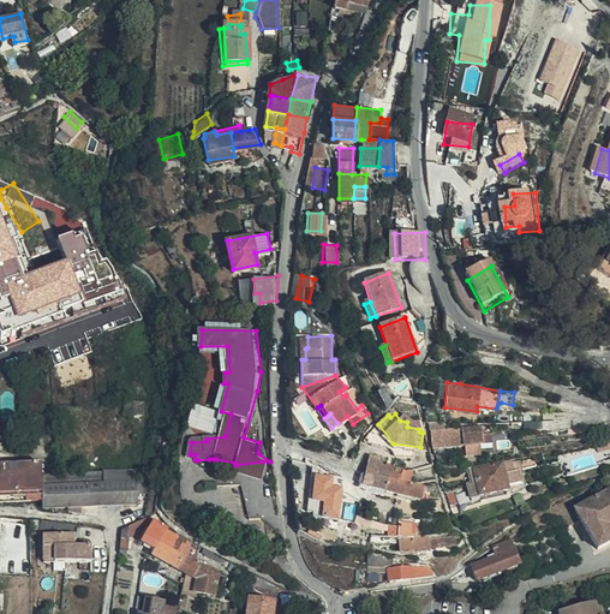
[(256,434),(259,423),(252,421),(250,431),(256,434)]
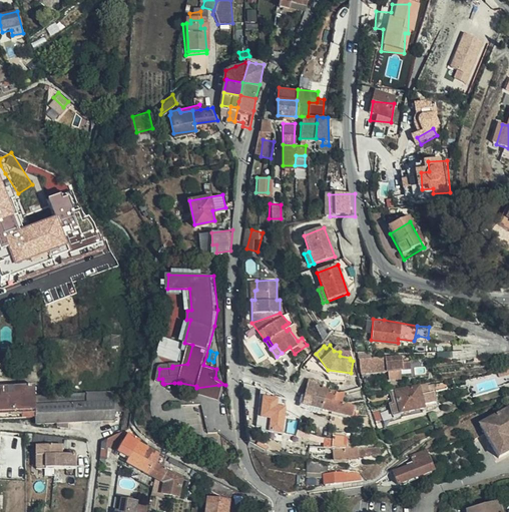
[(386,355),(360,358),(362,367),(366,367),(366,372),(388,370),(398,369),(412,367),(411,360),(402,361),(402,357),(386,359),(386,355)]
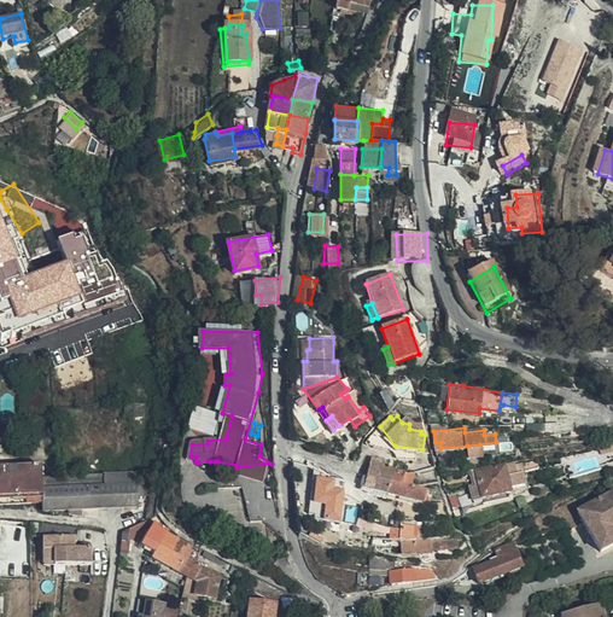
[(479,444),(467,446),(467,459),(480,457),(479,444)]
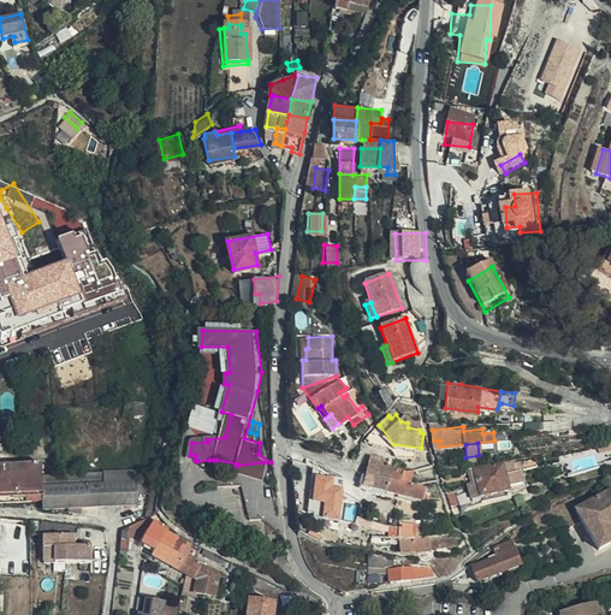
[(378,463),(379,457),(372,456),(371,461),(368,461),(362,484),(375,488),(386,490),(391,467),(383,465),(378,463)]
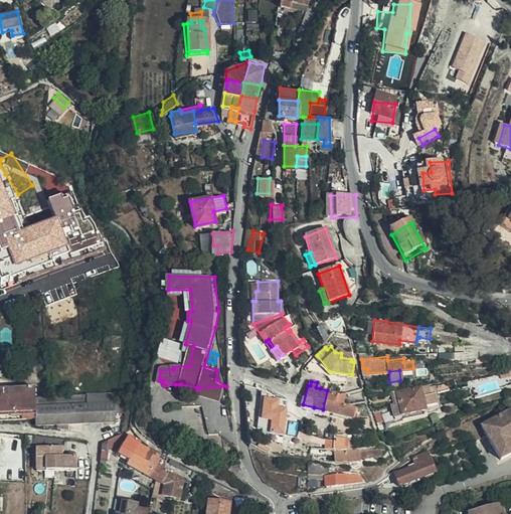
[(428,382),(420,384),(422,392),(430,391),(428,382)]
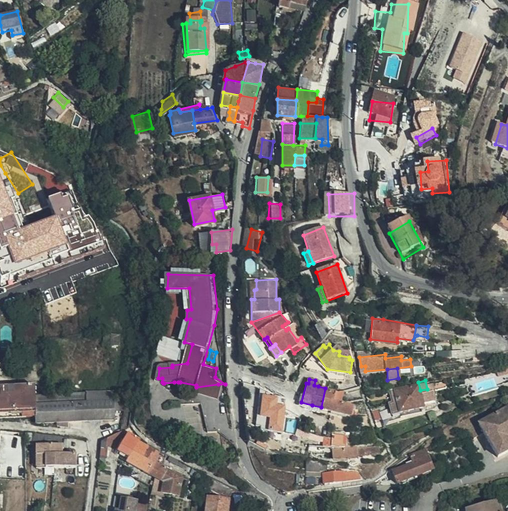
[(401,410),(423,404),(420,390),(418,382),(396,388),(401,410)]
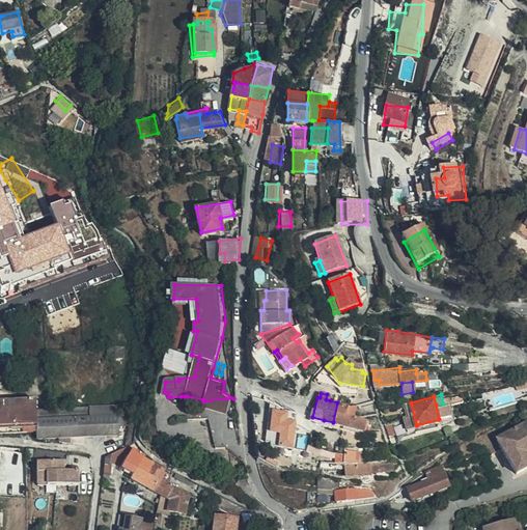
[(34,398),(25,399),(25,428),(36,428),(36,436),(57,435),(57,439),(70,441),(70,435),(84,435),(115,434),(115,416),(35,418),(34,398)]
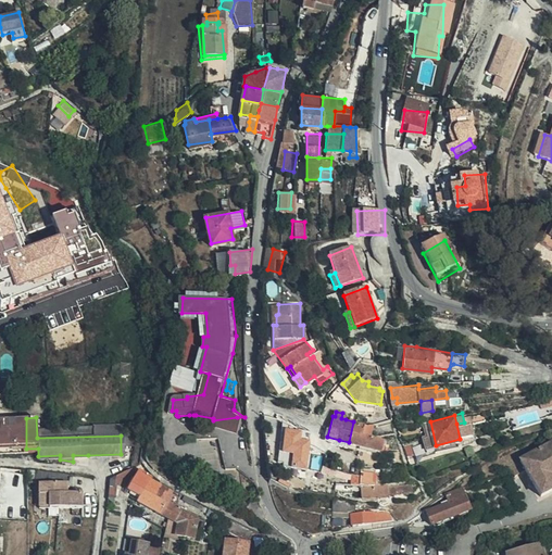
[(212,423),(214,424),(237,431),(245,417),(237,417),(213,420),(212,423)]
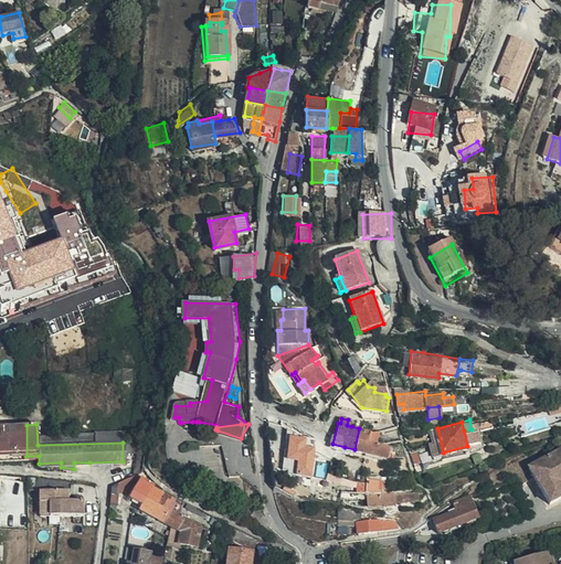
[(0,457),(27,456),(27,425),(0,426),(0,457)]
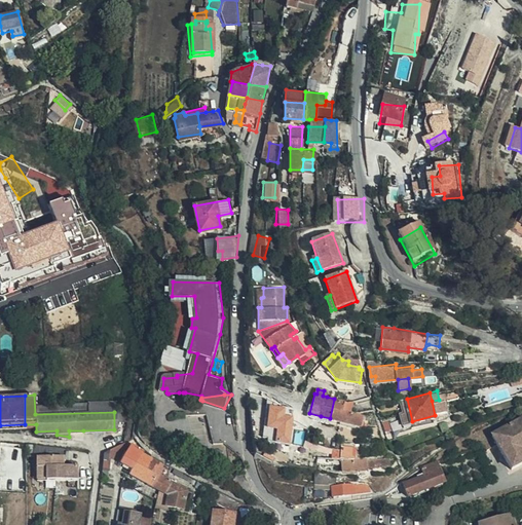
[(334,399),(330,418),(338,419),(358,425),(363,426),(367,415),(350,411),(353,402),(345,400),(345,402),(334,399)]
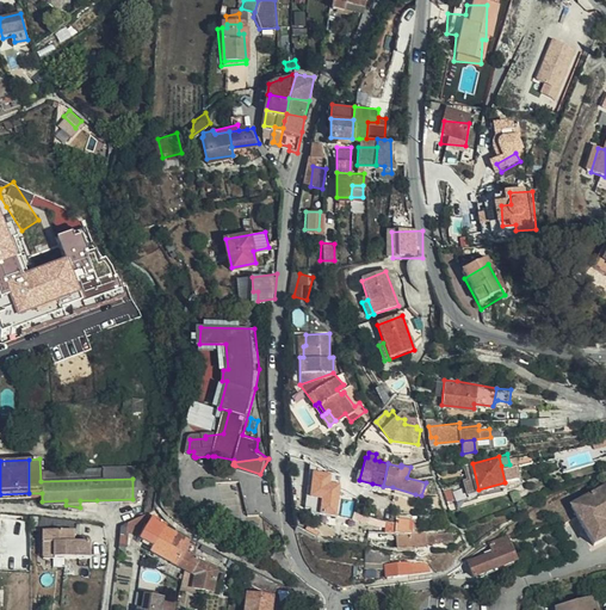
[(336,488),(345,473),(329,464),(321,480),(336,488)]
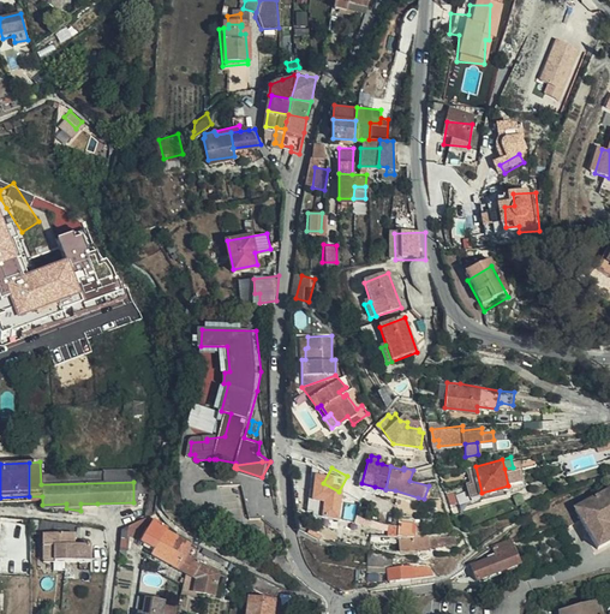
[(609,493),(578,512),(602,556),(609,552),(609,493)]
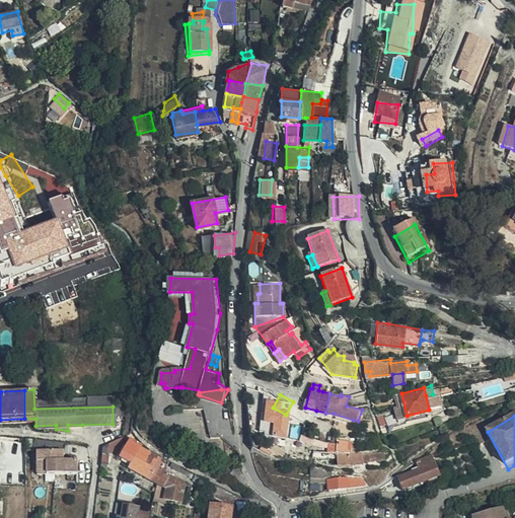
[(130,467),(137,471),(147,452),(141,448),(141,446),(129,440),(125,434),(113,440),(109,447),(120,453),(119,454),(133,461),(130,467)]
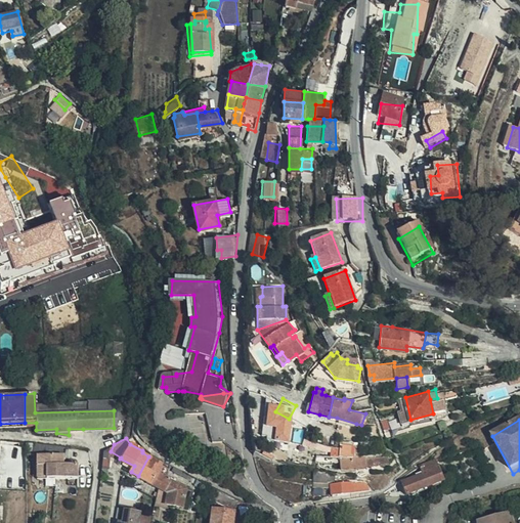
[(70,446),(34,442),(33,454),(38,454),(70,454),(70,446)]
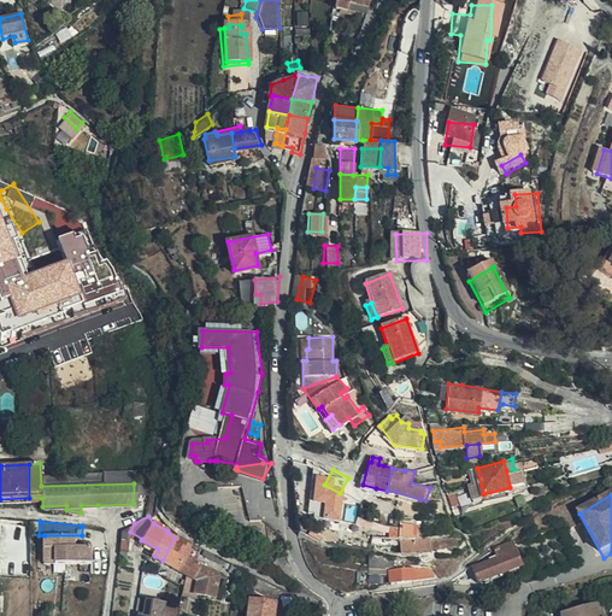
[(82,535),(45,535),(46,564),(94,563),(94,547),(82,547),(82,535)]
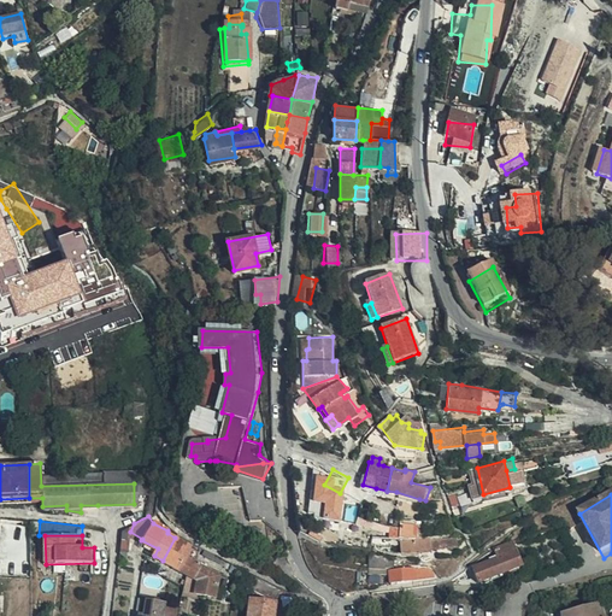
[(421,535),(416,537),(416,540),(400,541),(401,552),(418,551),(421,535)]
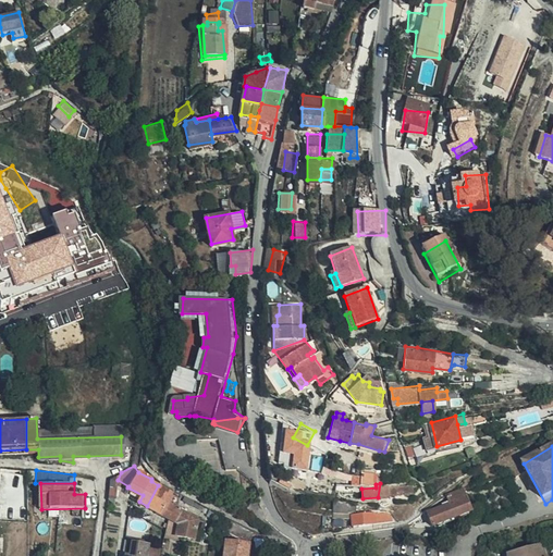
[(380,483),(378,497),(386,496),(386,495),(397,494),(397,490),(403,490),(404,493),(412,492),(410,483),(384,486),(384,483),(380,483)]
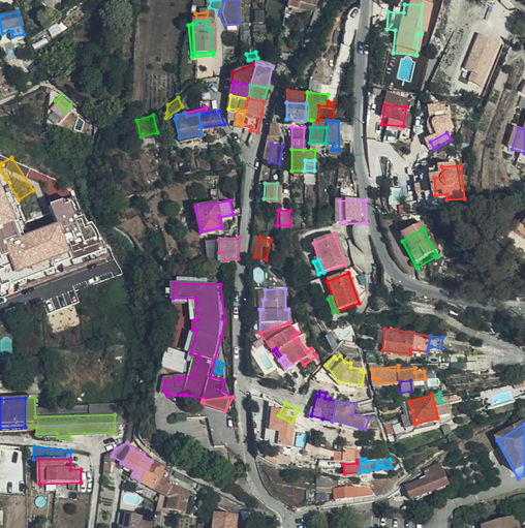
[(150,461),(140,480),(159,492),(171,497),(167,509),(184,513),(187,492),(164,482),(171,471),(161,466),(156,464),(150,461)]
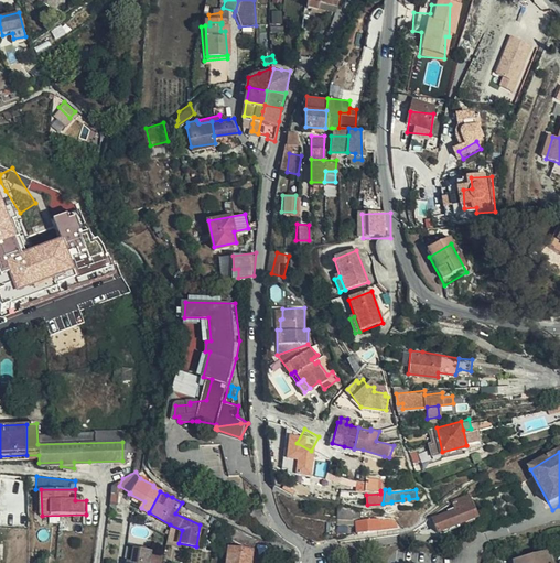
[(481,518),(472,496),(455,504),(460,512),(438,521),(442,533),(481,518)]
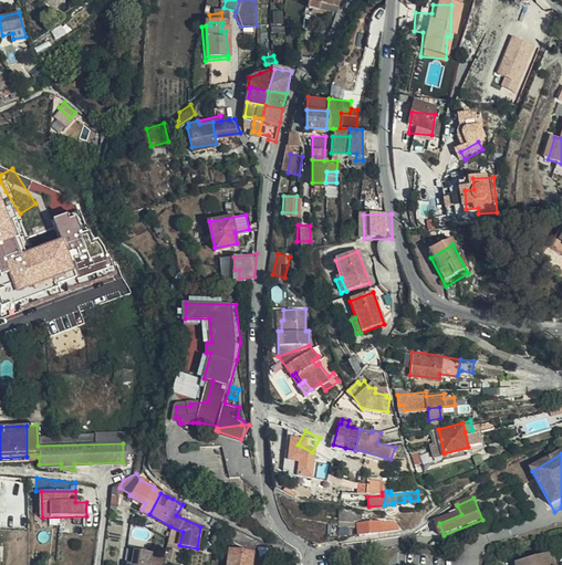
[(342,505),(328,503),(326,513),(341,515),(342,505)]
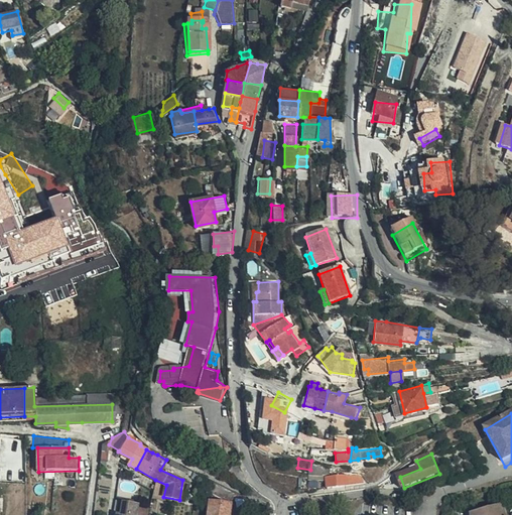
[(311,461),(310,470),(320,472),(321,462),(311,461)]
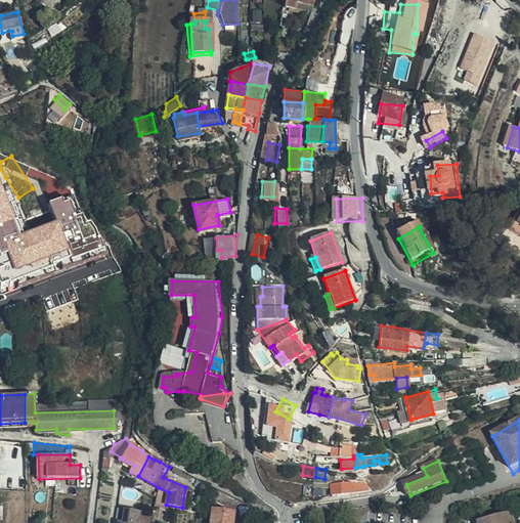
[(333,481),(334,491),(341,490),(352,489),(351,479),(333,481)]
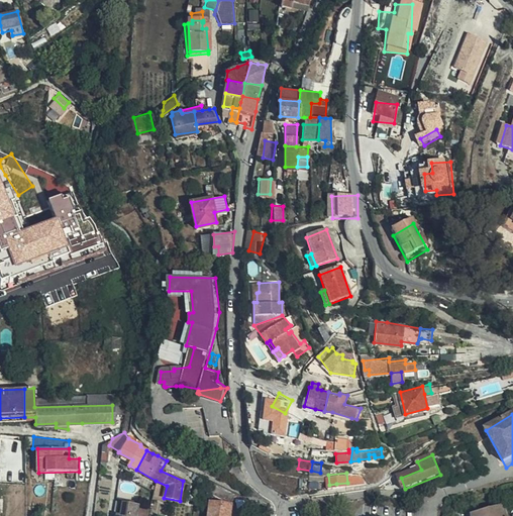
[(299,492),(308,489),(310,476),(302,475),(299,492)]
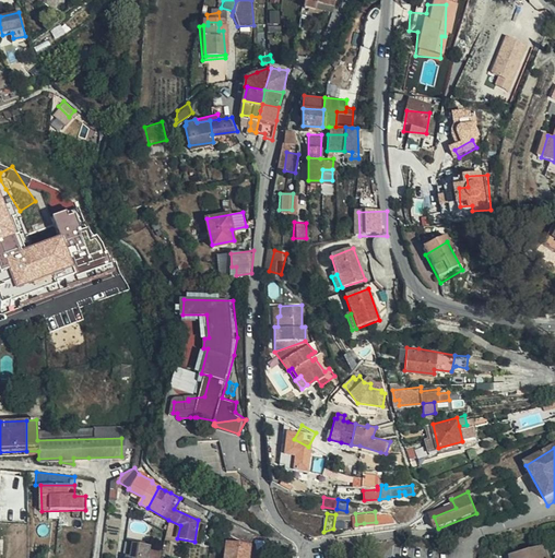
[(180,525),(168,520),(165,538),(177,539),(177,538),(180,525)]
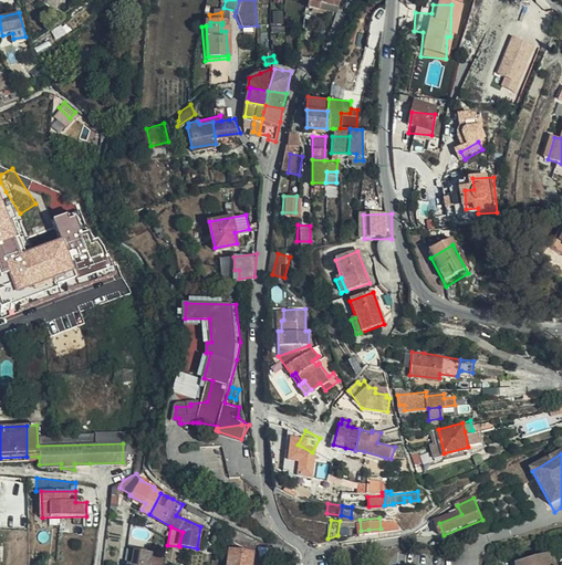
[(242,546),(250,547),(253,537),(227,527),(222,540),(239,545),(242,546)]
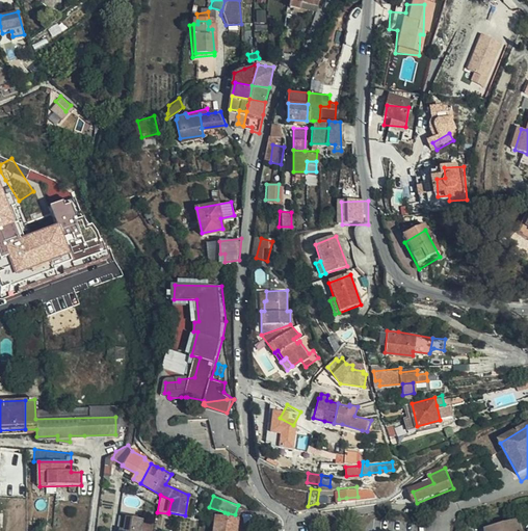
[(141,530),(141,529),(143,518),(127,514),(125,528),(121,527),(119,530),(141,530)]
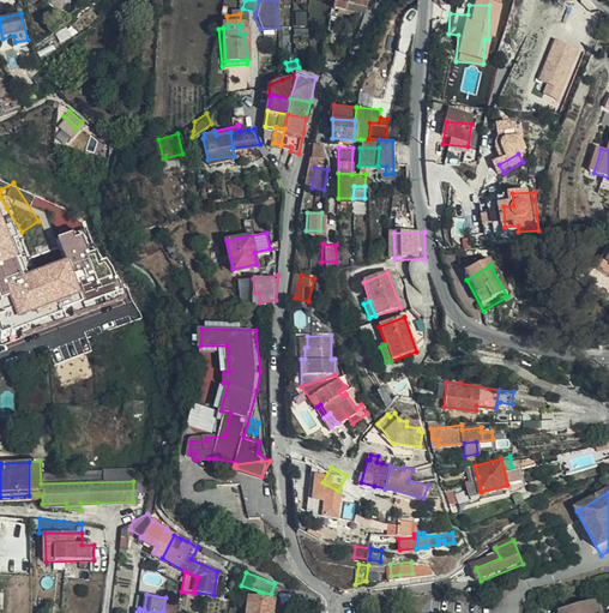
[(270,612),(272,596),(246,596),(245,612),(270,612)]
